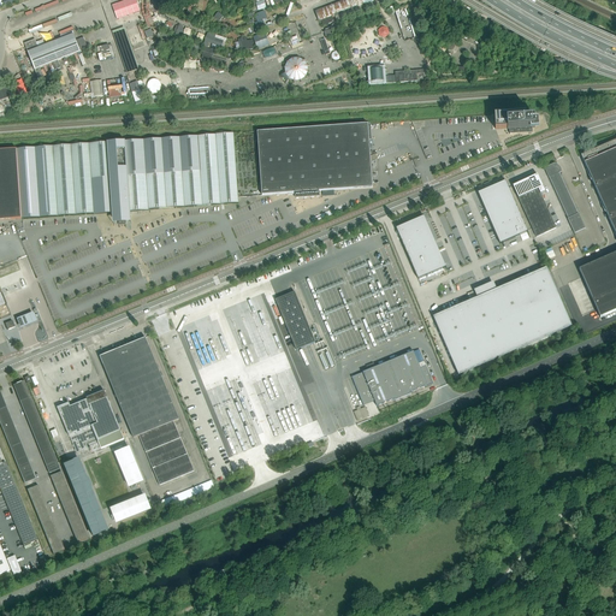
[(135,0),(124,0),(114,4),(119,16),(138,10),(135,0)]
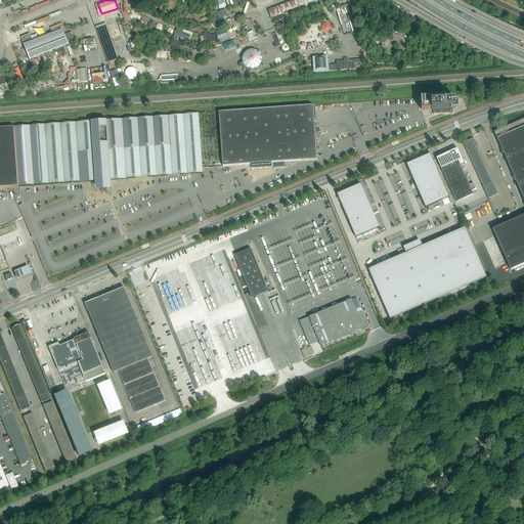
[(309,0),(290,0),(269,8),(272,18),(273,18),(275,23),(281,19),(284,17),(282,15),(311,4),(309,0)]
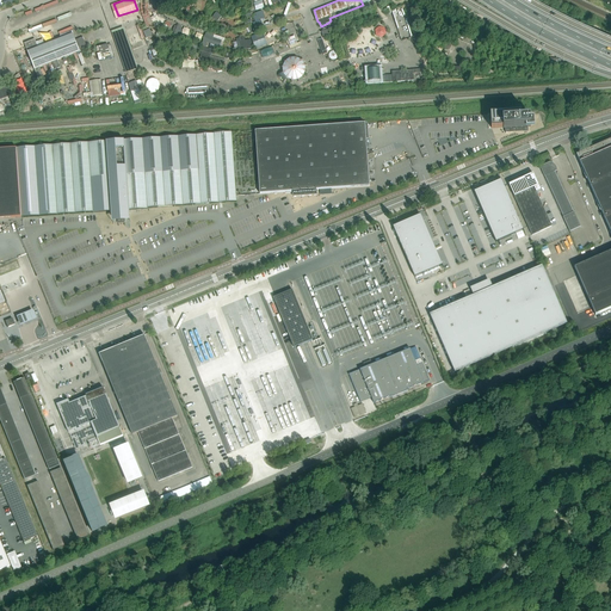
[(264,8),(261,1),(254,4),(257,11),(264,8)]
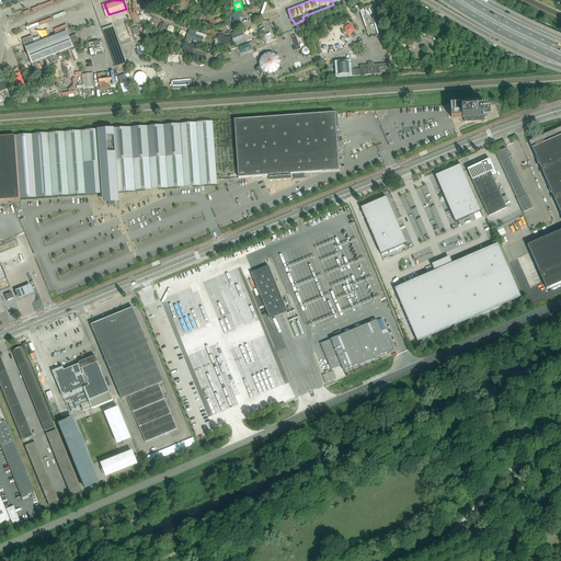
[(370,22),(368,16),(373,15),(369,7),(361,9),(366,24),(370,22)]
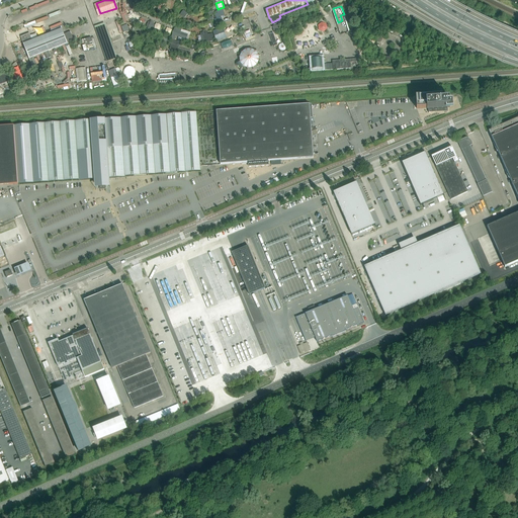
[(221,17),(214,19),(217,25),(224,23),(221,17)]
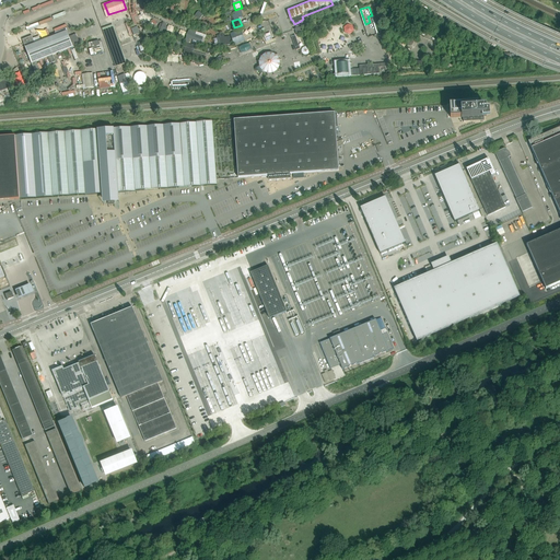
[(302,28),(305,25),(306,24),(305,22),(304,21),(300,25),(298,26),(295,27),(296,28),(294,30),(296,35),(301,34),(303,33),(301,27),(302,28)]
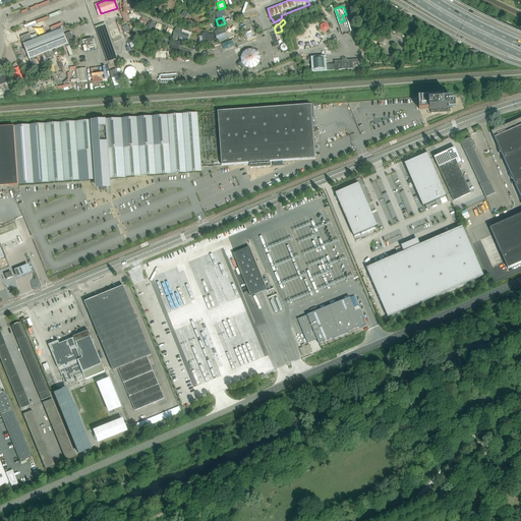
[(327,21),(321,26),(326,33),(332,27),(327,21)]
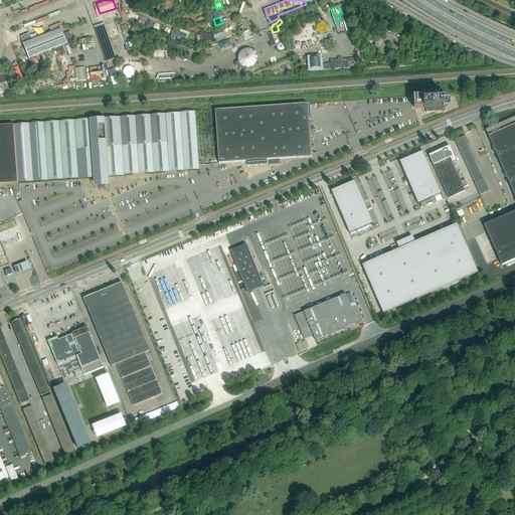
[(221,28),(211,31),(215,41),(225,37),(221,28)]
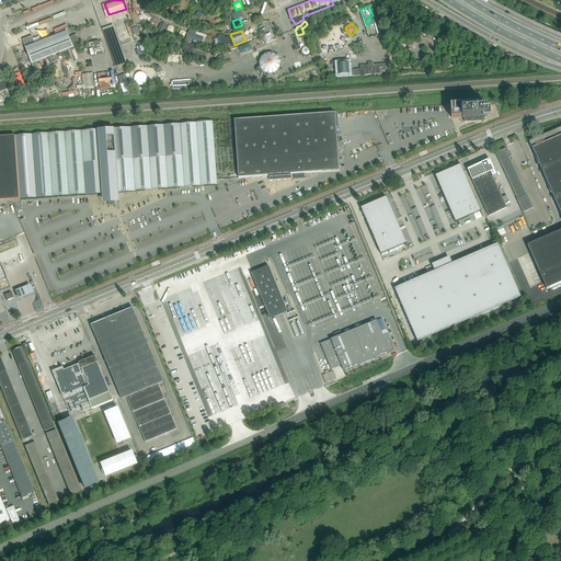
[(70,49),(72,47),(72,46),(69,37),(67,32),(35,44),(32,36),(22,39),(32,64),(39,60),(42,67),(44,66),(42,60),(45,59),(46,64),(48,63),(47,58),(57,54),(59,59),(61,58),(60,53),(68,49),(70,55),(72,55),(70,49)]
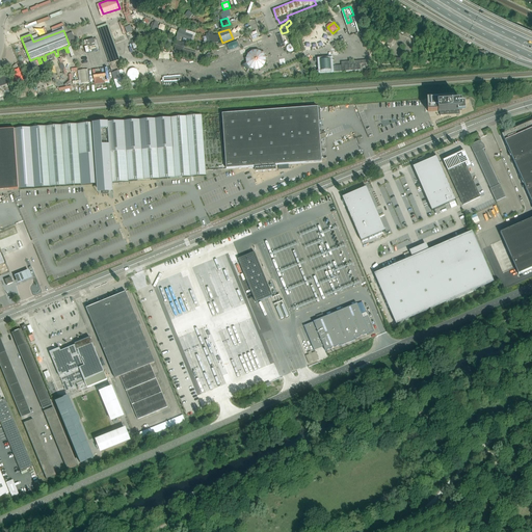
[(186,30),(185,33),(186,33),(184,38),(183,42),(192,45),(196,33),(186,30)]
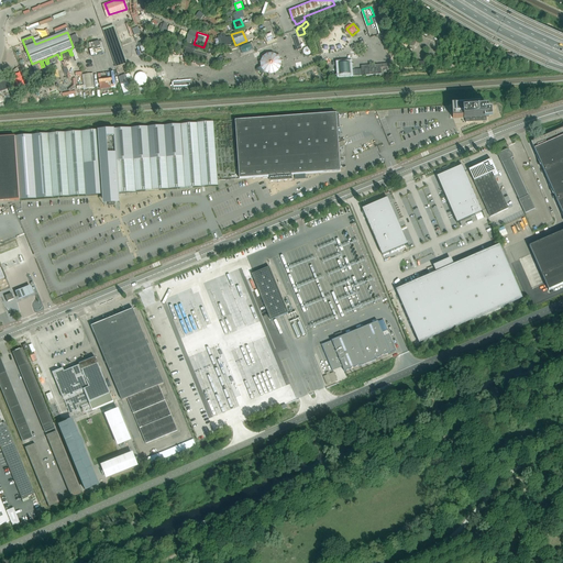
[(76,34),(69,37),(73,46),(80,44),(76,34)]
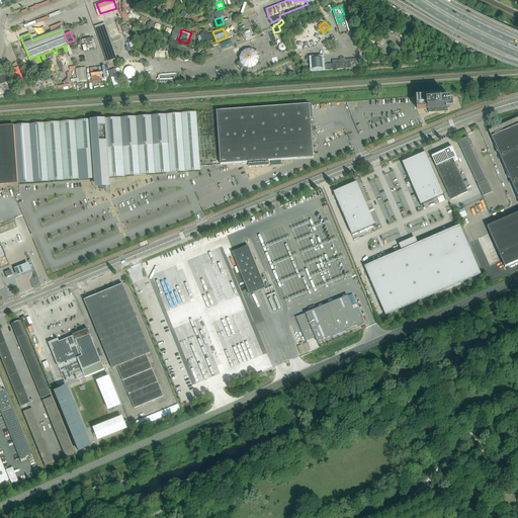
[(213,41),(212,33),(203,35),(204,42),(213,41)]
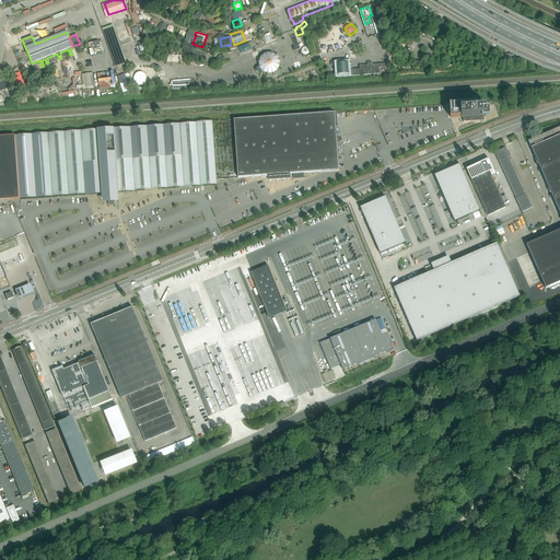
[(300,49),(295,36),(291,37),(296,50),(300,49)]
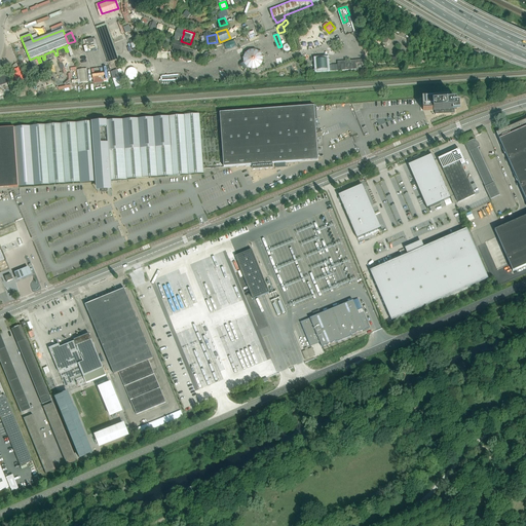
[(329,57),(313,58),(314,73),(338,71),(337,65),(330,66),(329,57)]
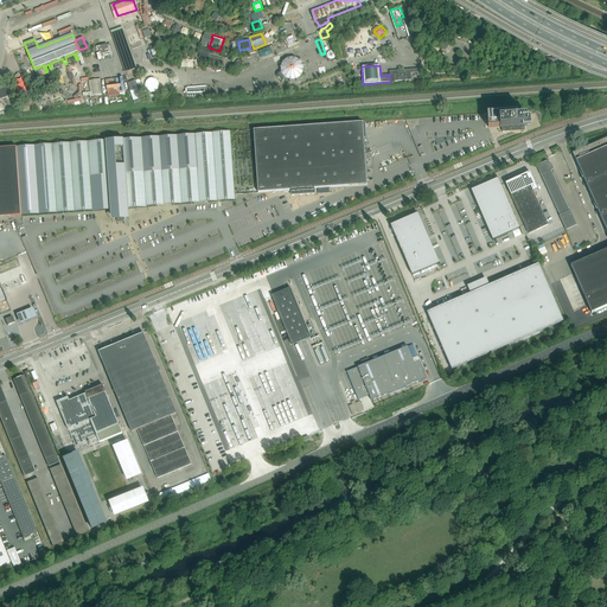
[(417,69),(389,71),(390,75),(390,82),(411,81),(410,74),(417,72),(417,69)]
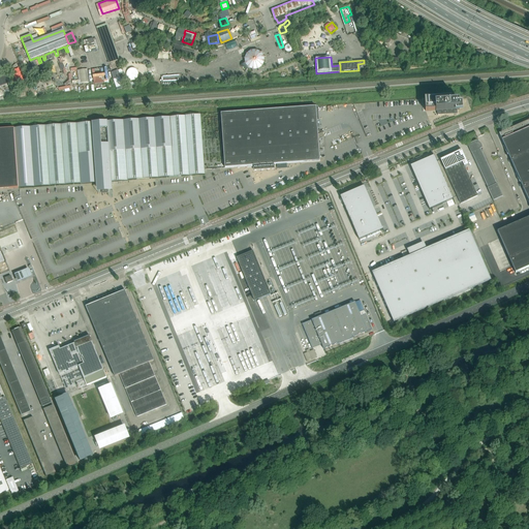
[(444,115),(457,114),(458,114),(457,110),(460,110),(459,101),(452,102),(452,97),(425,99),(426,112),(436,111),(436,112),(437,112),(438,116),(438,115),(444,114),(444,115)]
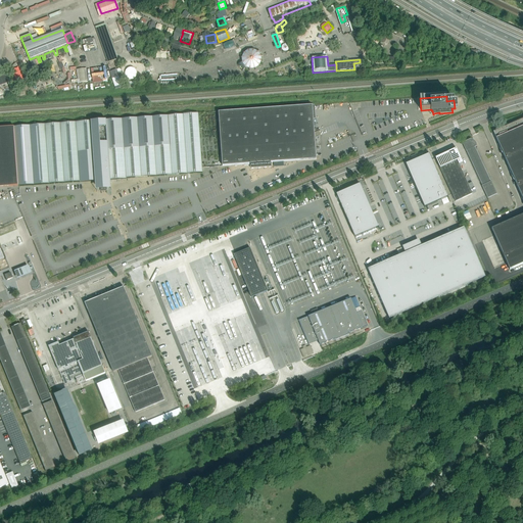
[(317,159),(313,105),(219,112),(223,167),(250,164),(251,168),(271,167),(271,162),(317,159)]
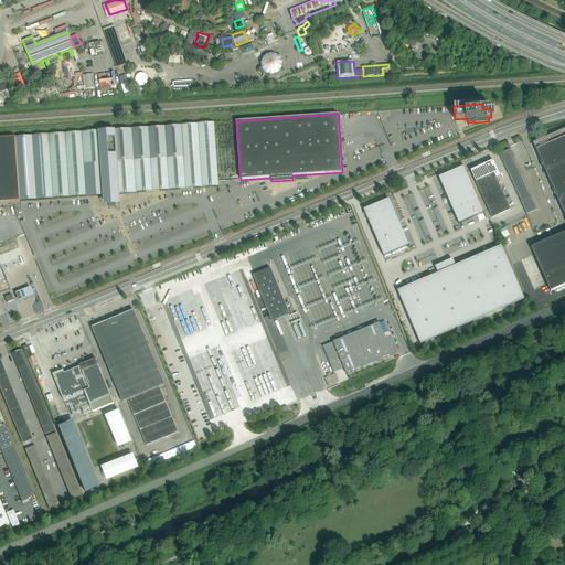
[(137,192),(219,187),(214,123),(16,137),(20,200),(20,201),(86,196),(86,198),(103,195),(104,200),(108,200),(109,206),(112,206),(116,206),(115,200),(120,199),(119,194),(137,193),(137,192)]
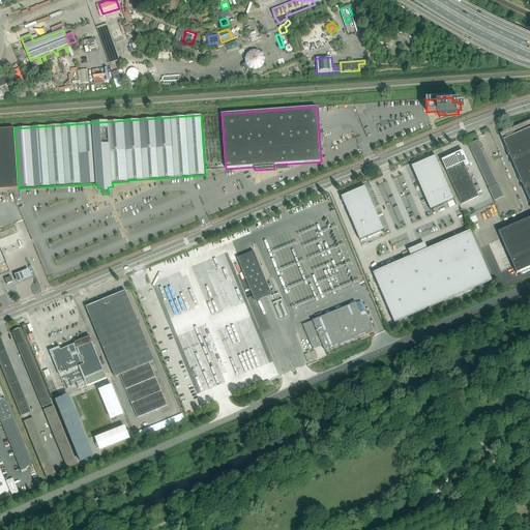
[(517,273),(529,267),(529,120),(500,134),(529,202),(529,217),(498,232),(517,273)]
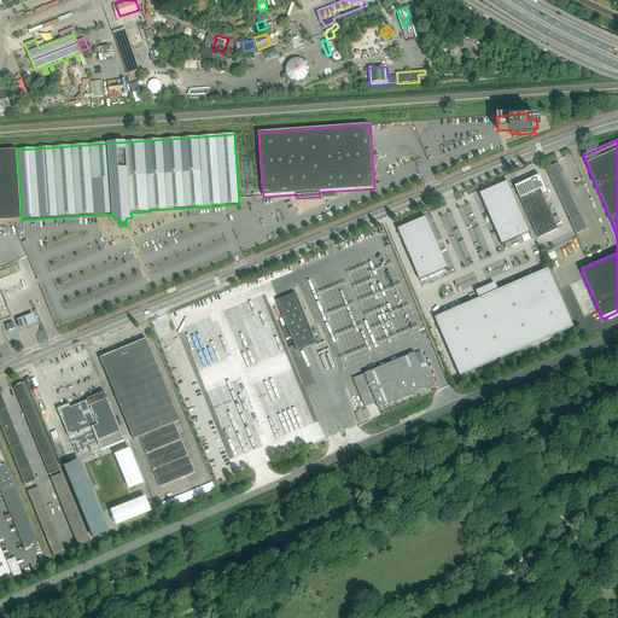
[(0,219),(22,219),(17,150),(17,149),(0,150),(0,219)]
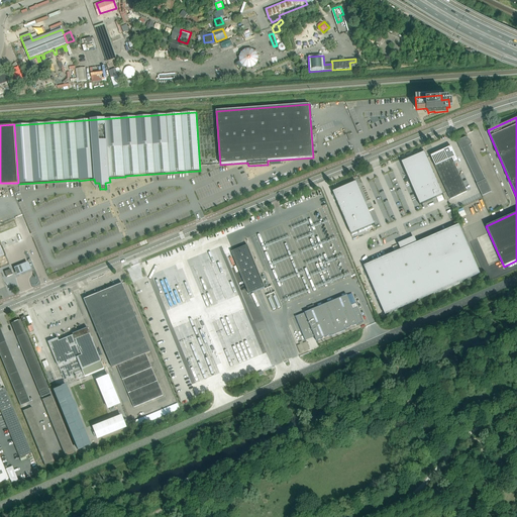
[(469,145),(471,145),(472,144),(472,143),(471,142),(471,141),(470,140),(469,139),(468,138),(467,138),(466,137),(456,141),(460,149),(461,149),(478,184),(477,184),(482,196),(492,192),(486,180),(485,180),(469,145)]
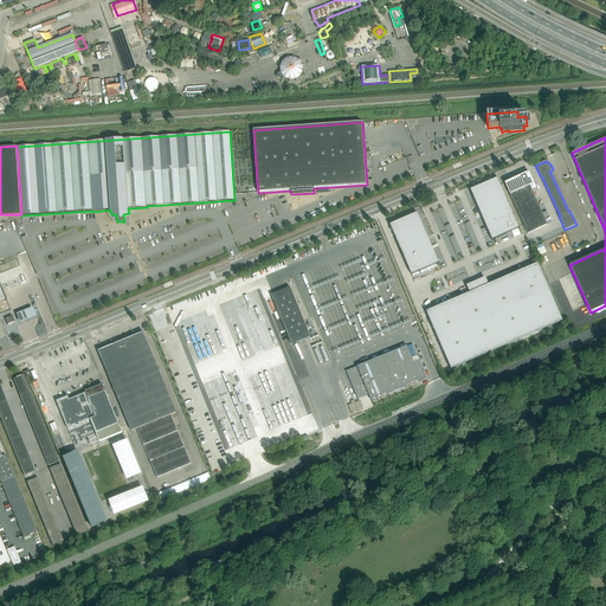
[(508,189),(520,217),(528,233),(547,224),(540,207),(532,191),(536,188),(535,184),(534,184),(530,175),(529,171),(514,178),(504,182),(508,189)]
